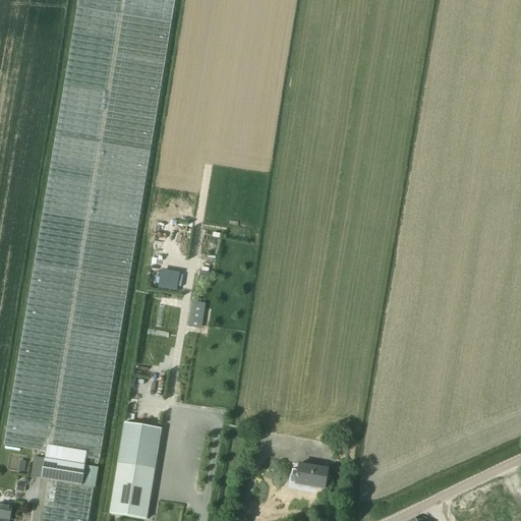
[(57,481),(94,487),(97,468),(84,466),(85,458),(100,460),(118,346),(150,151),(170,25),(174,0),(77,0),(76,7),(76,8),(71,38),(38,244),(4,445),(47,452),(44,459),(41,478),(57,481)]
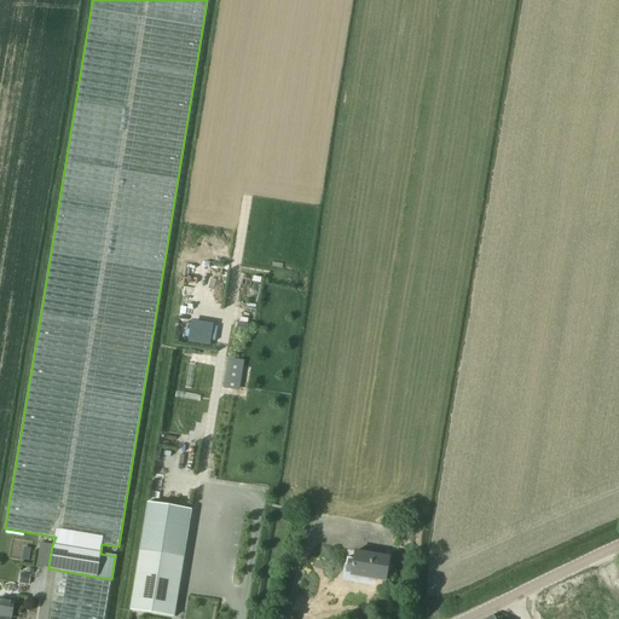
[(140,550),(129,611),(173,618),(184,557),(191,509),(148,503),(140,550)]
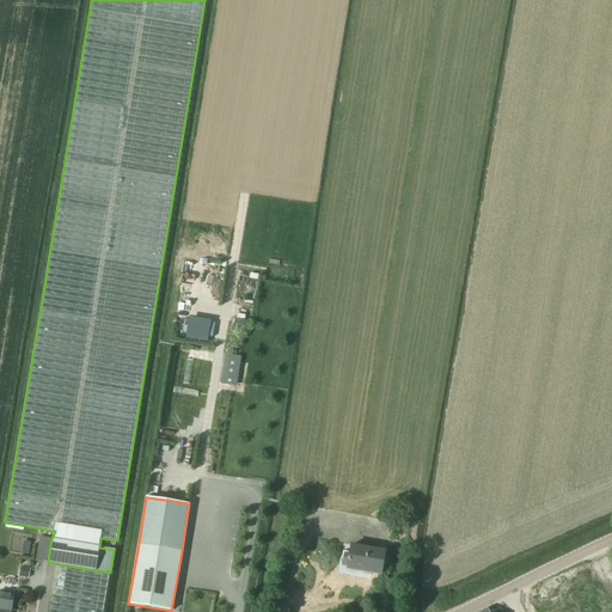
[(381,574),(385,551),(350,545),(349,552),(343,551),(341,565),(347,567),(347,569),(381,574)]
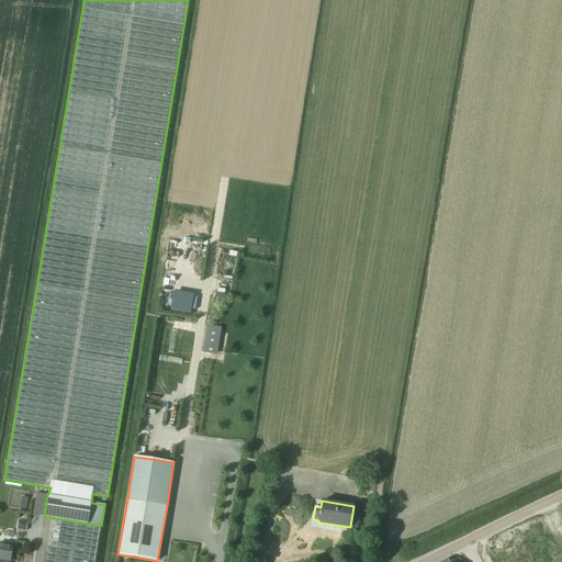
[(19,519),(18,529),(26,530),(27,521),(19,519)]
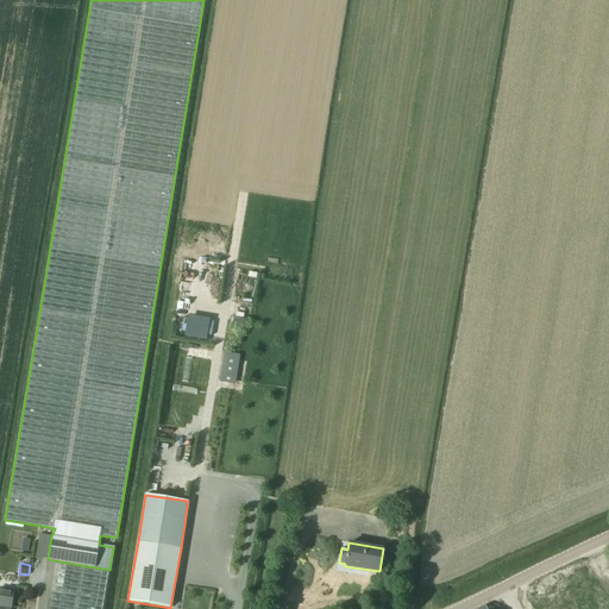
[(102,608),(110,570),(67,563),(61,594),(52,592),(49,608),(102,608)]
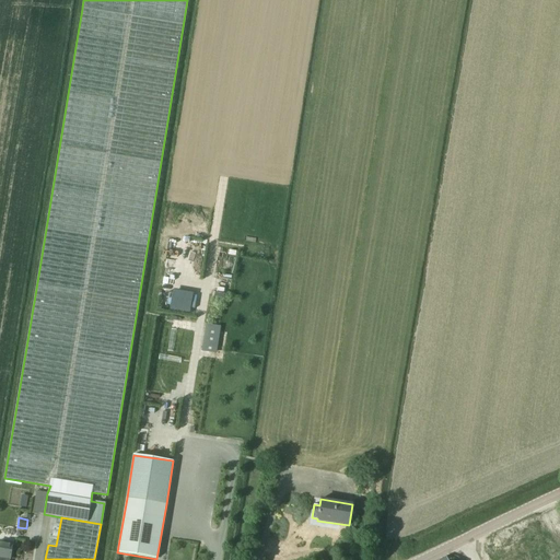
[(0,559),(9,559),(10,559),(12,544),(0,541),(0,559)]
